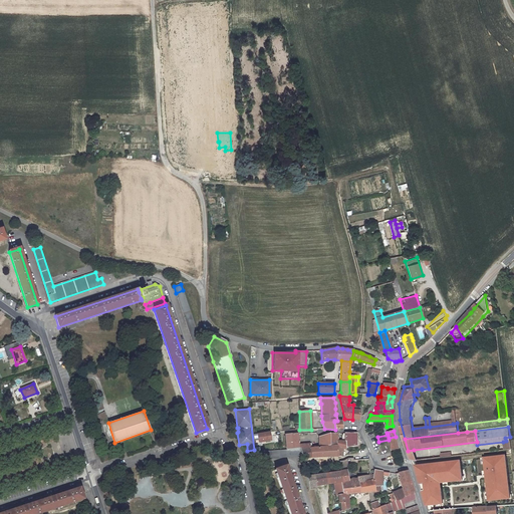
[(256,433),(256,443),(271,441),(270,432),(256,433)]
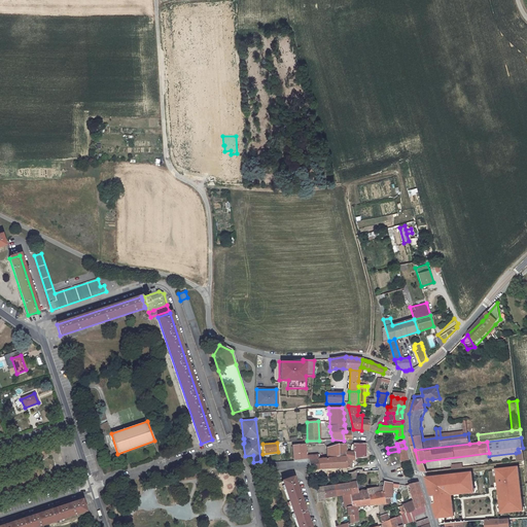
[(305,445),(292,446),(293,460),(294,460),(308,459),(308,460),(318,459),(317,455),(306,456),(305,445)]
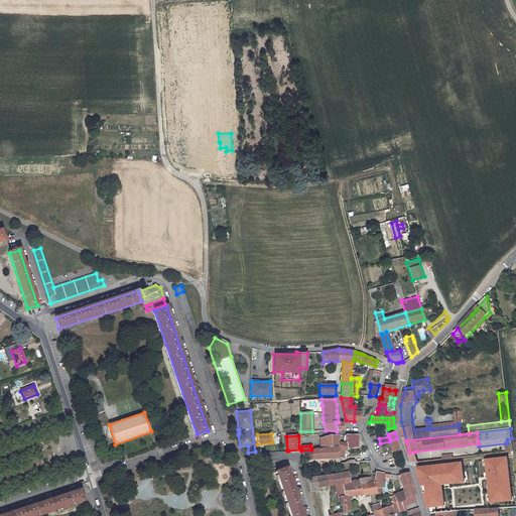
[(331,435),(323,437),(320,438),(319,449),(323,449),(323,447),(331,447),(331,435)]
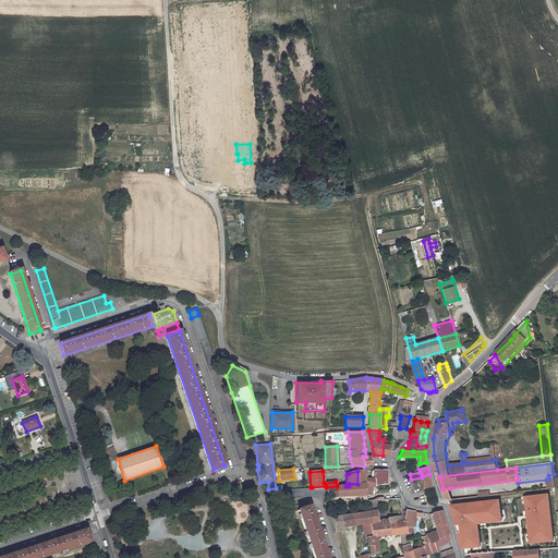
[(375,488),(375,485),(375,480),(372,480),(366,480),(365,471),(358,471),(358,484),(365,485),(372,487),(375,488)]
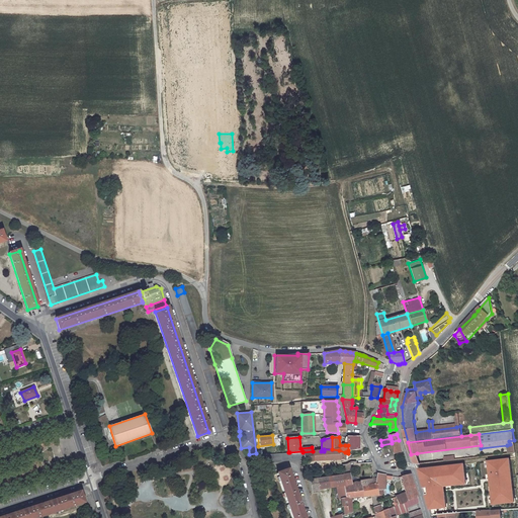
[(359,449),(359,439),(356,439),(356,438),(347,438),(348,445),(348,450),(357,449),(359,449)]
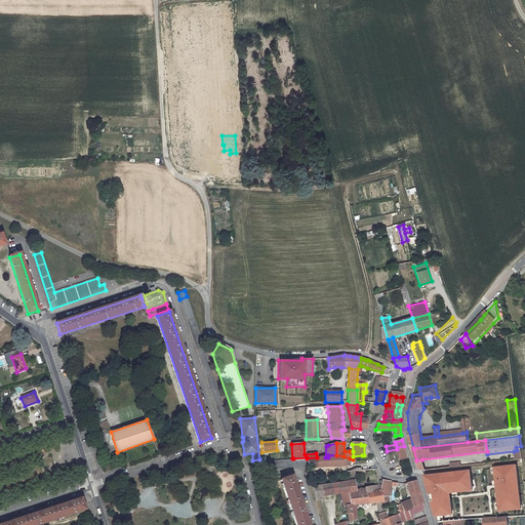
[(397,449),(399,459),(406,459),(404,446),(397,448),(397,449)]
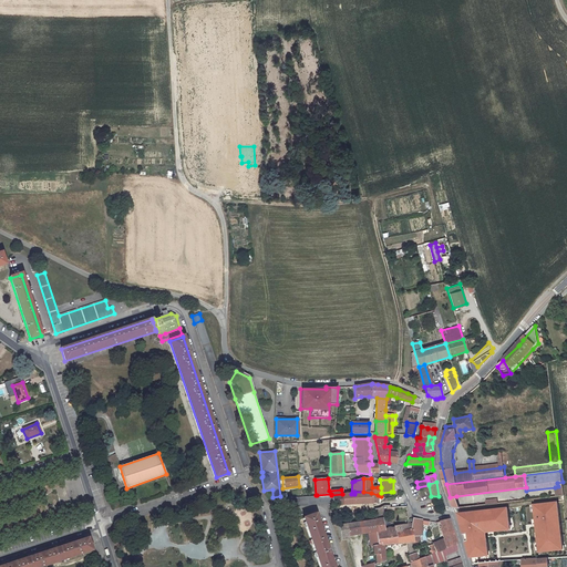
[(361,504),(366,514),(372,512),(372,509),(371,504),(371,493),(363,492),(354,492),(354,494),(351,494),(342,494),(331,495),(333,503),(333,506),(341,505),(361,504)]
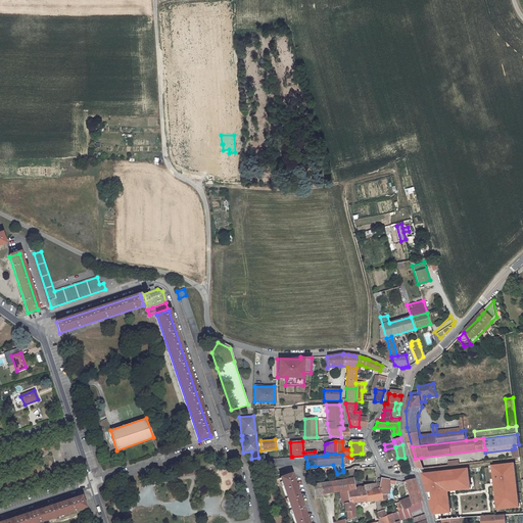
[(305,456),(292,457),(291,457),(263,460),(264,467),(307,464),(305,457),(305,456)]
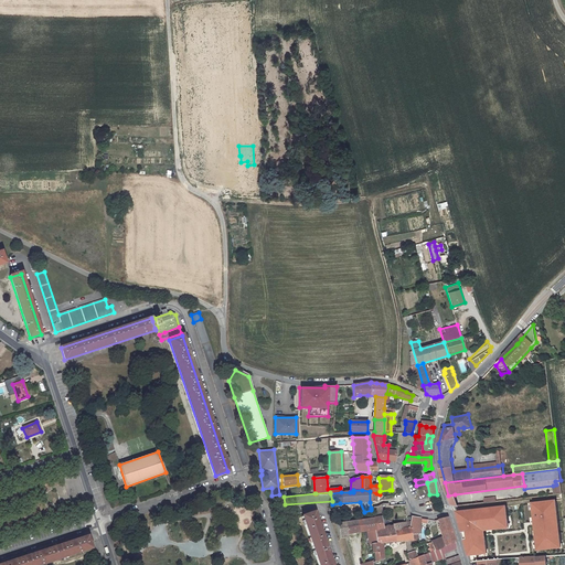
[(448,496),(451,505),(458,507),(455,494),(448,496)]
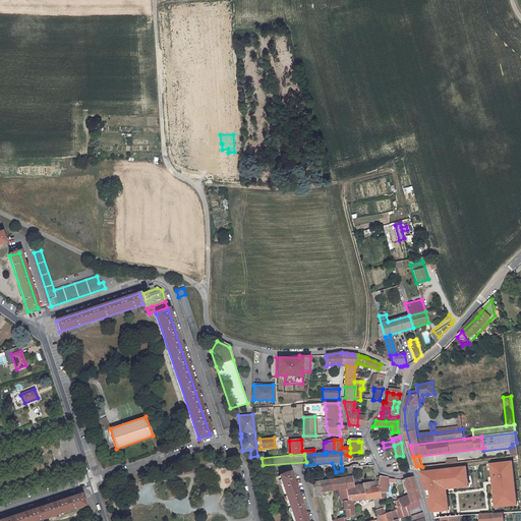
[(511,462),(489,464),(495,507),(516,505),(511,462)]
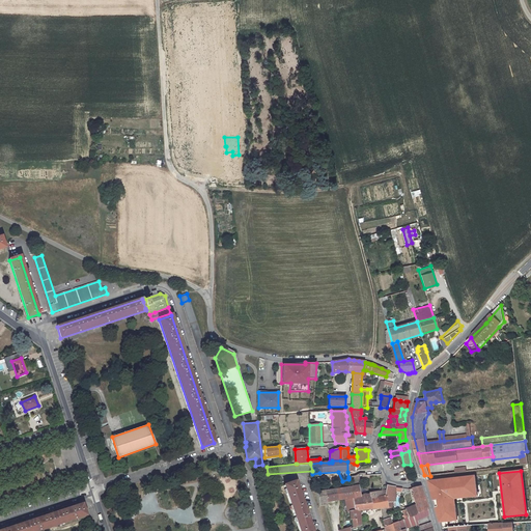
[(348,479),(350,486),(353,505),(361,504),(360,496),(358,485),(359,482),(358,475),(357,475),(355,476),(348,477),(348,479)]
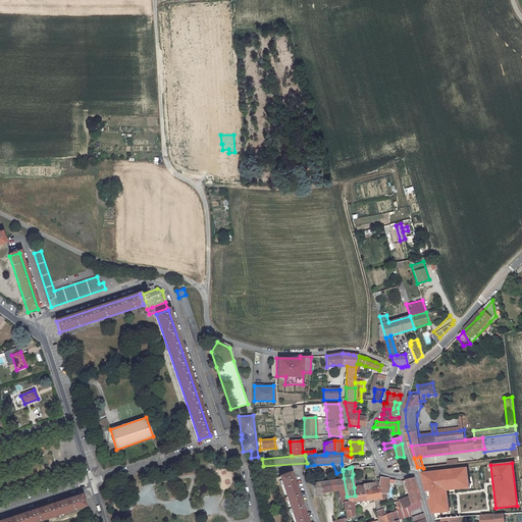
[(467,468),(422,473),(434,514),(449,512),(445,489),(469,487),(467,468)]
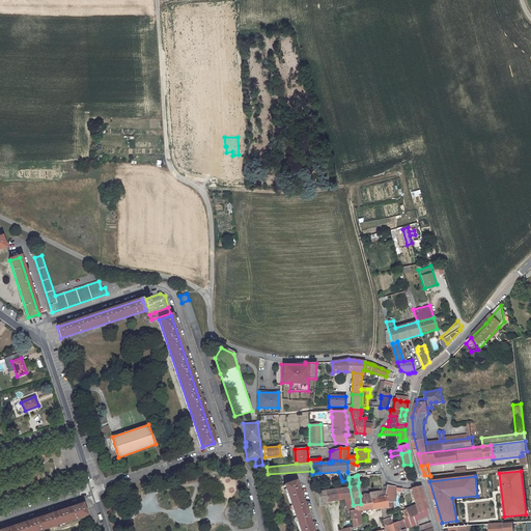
[(284,485),(299,530),(311,530),(295,482),(284,485)]
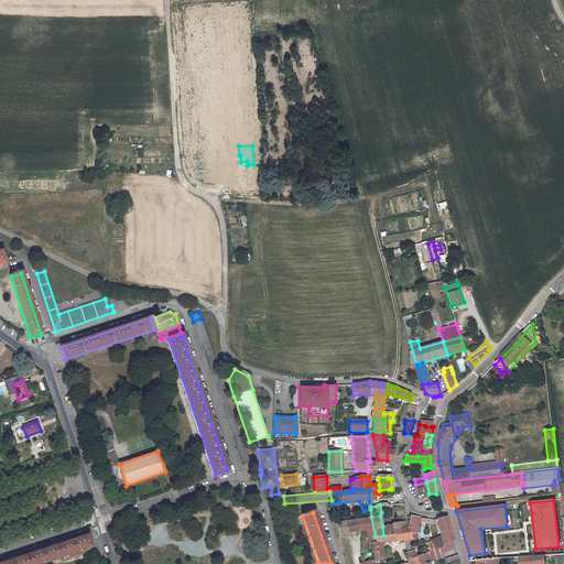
[(408,527),(409,527),(410,533),(420,533),(420,518),(410,516),(409,521),(408,527)]
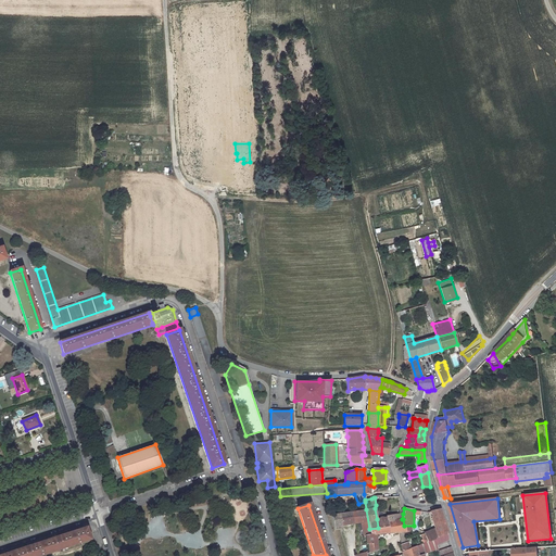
[(335,530),(340,529),(341,526),(361,523),(364,541),(364,542),(366,541),(365,536),(370,535),(369,529),(366,509),(331,515),(335,530)]
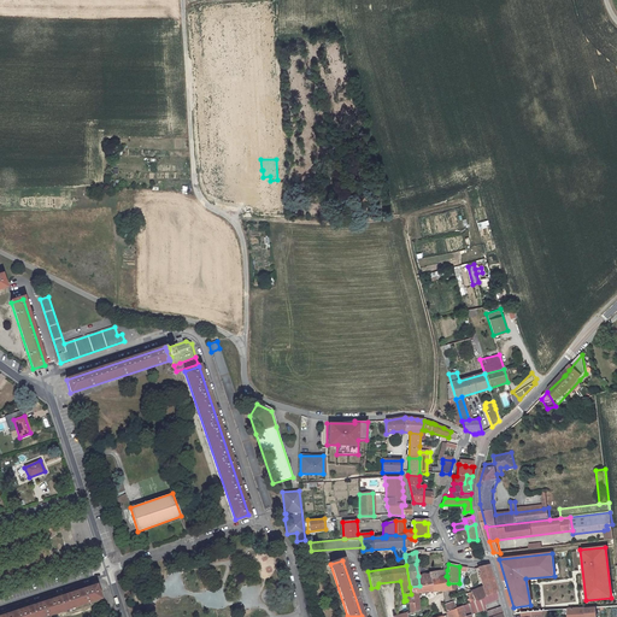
[(477,568),(480,574),(479,574),(482,587),(471,592),(476,601),(482,599),(482,598),(497,592),(488,565),(477,568)]
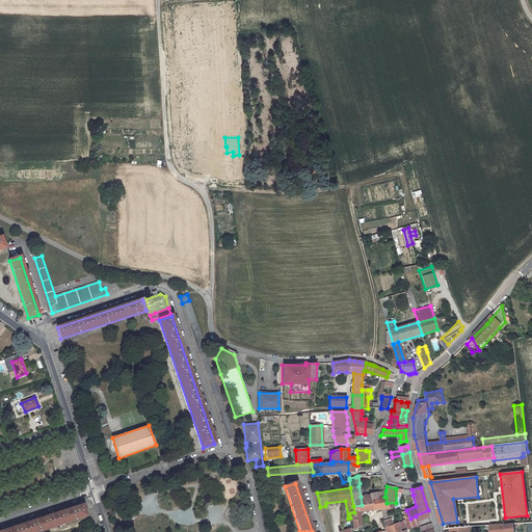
[(370,500),(369,496),(361,497),(362,505),(371,503),(370,500)]
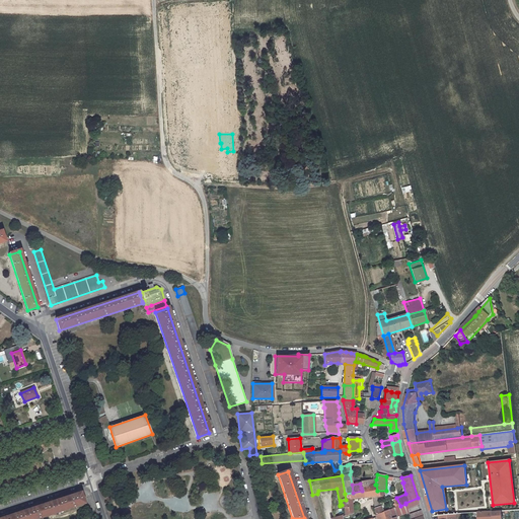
[(347,507),(344,508),(345,516),(353,514),(351,499),(372,498),(372,497),(378,496),(377,491),(376,485),(375,485),(361,488),(362,491),(353,493),(345,494),(346,500),(347,507)]
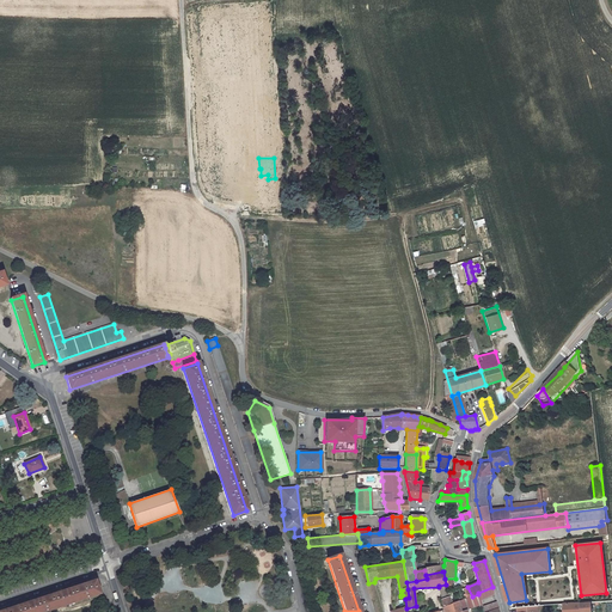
[(42,611),(71,604),(72,607),(101,597),(96,582),(96,581),(89,583),(0,611),(42,611)]
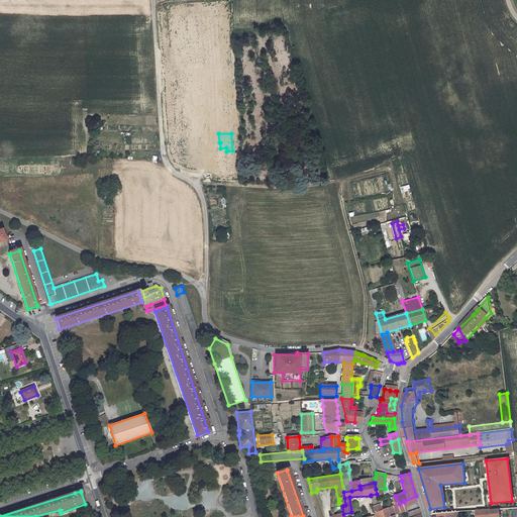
[(404,502),(399,504),(395,506),(387,509),(389,516),(390,516),(394,516),(407,511),(406,507),(418,502),(416,496),(404,501),(404,502)]
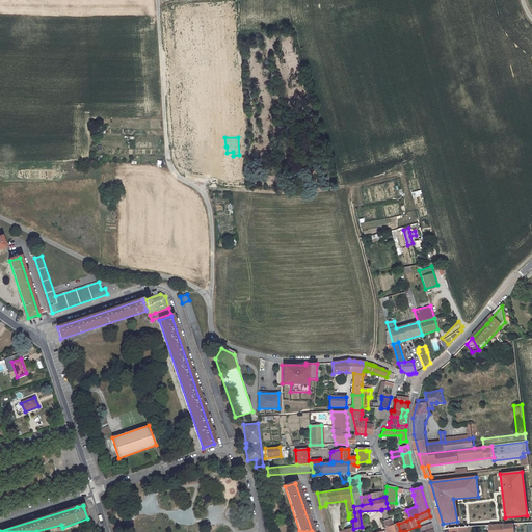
[(491,524),(491,514),(480,514),(480,520),(487,520),(487,524),(491,524)]
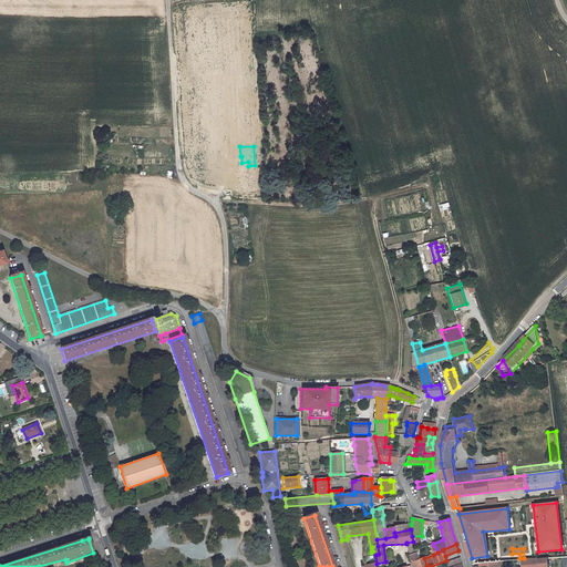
[(409,556),(411,565),(410,566),(426,566),(424,558),(419,559),(416,553),(415,553),(409,556)]
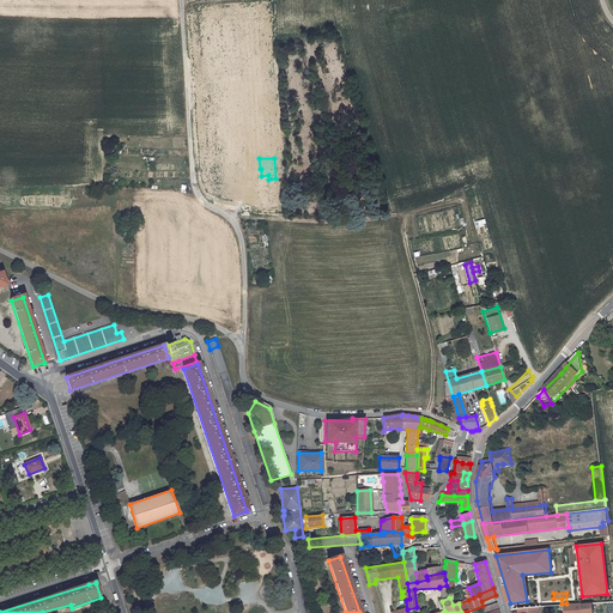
[(601,602),(565,605),(564,612),(594,612),(594,607),(601,607),(601,602)]
